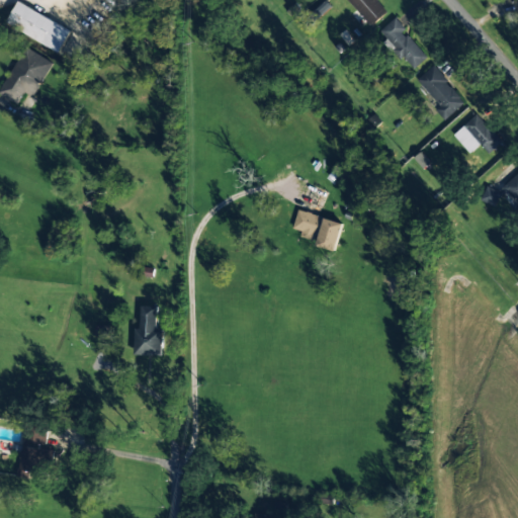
[(346,0),(372,26),(389,10),(378,0),(346,0)]
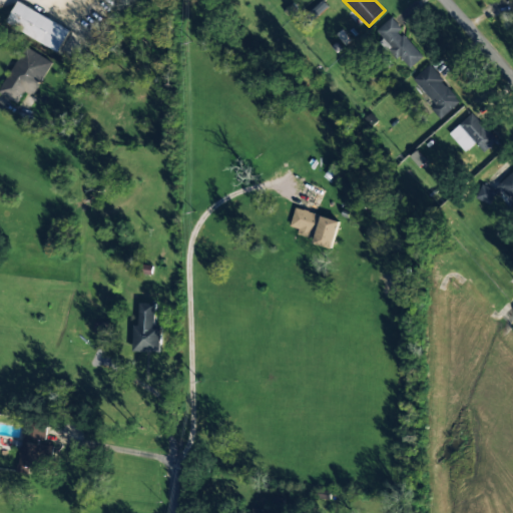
[(6,23),(58,52),(70,31),(18,1),(6,23)]
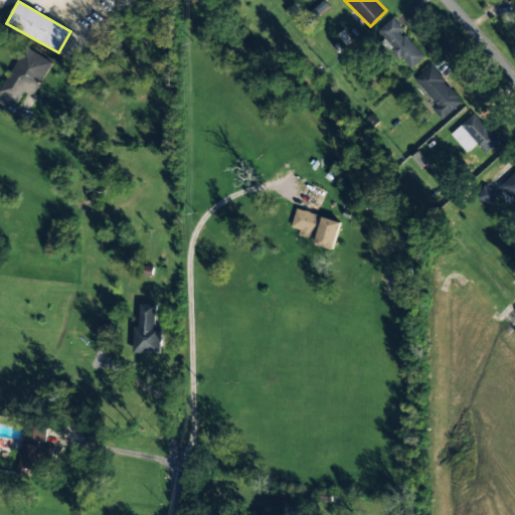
[(330,8),(325,1),(312,10),(316,17),(330,8)]
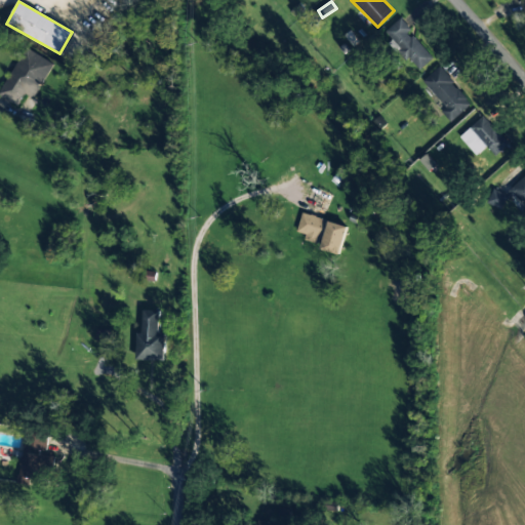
[(418,70),(433,57),(398,18),(384,32),(418,70)]
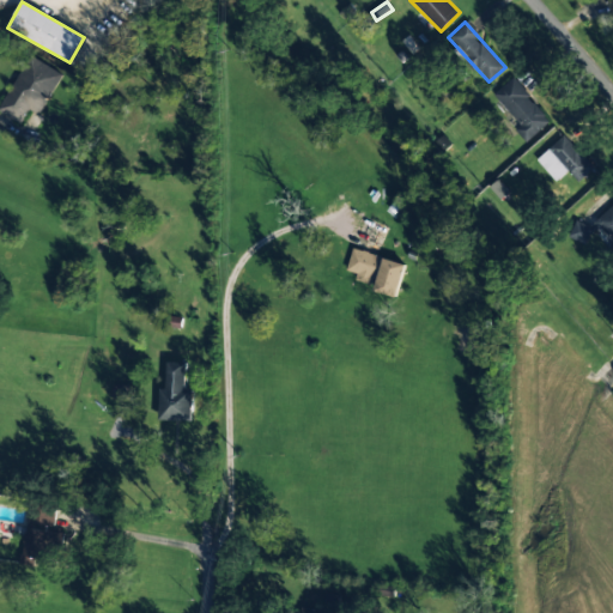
[(0,111),(28,128),(59,73),(29,55),(0,105),(0,111)]
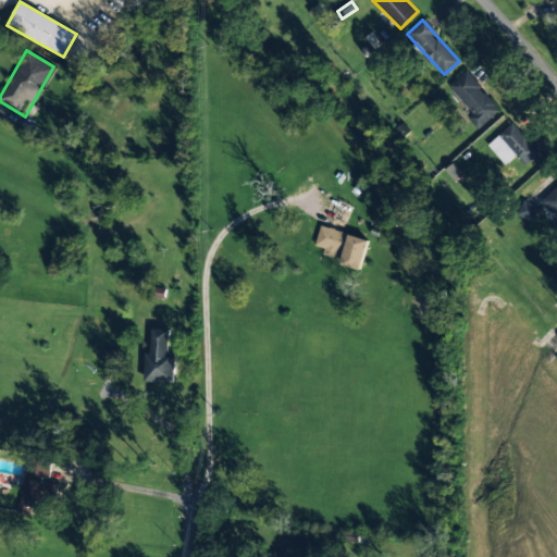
[(478,128),(498,110),(465,71),(448,86),(472,113),(468,118),(478,128)]
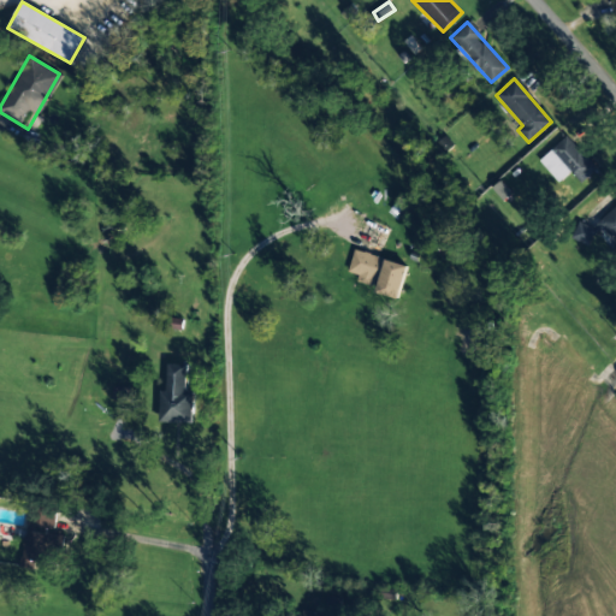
[(597,167),(564,137),(551,150),(582,182),(597,167)]
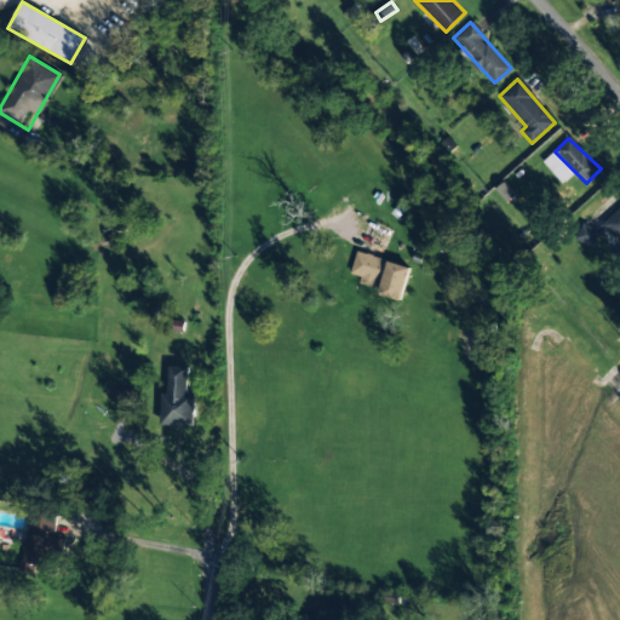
[(619,211),(601,227),(619,251),(619,211)]
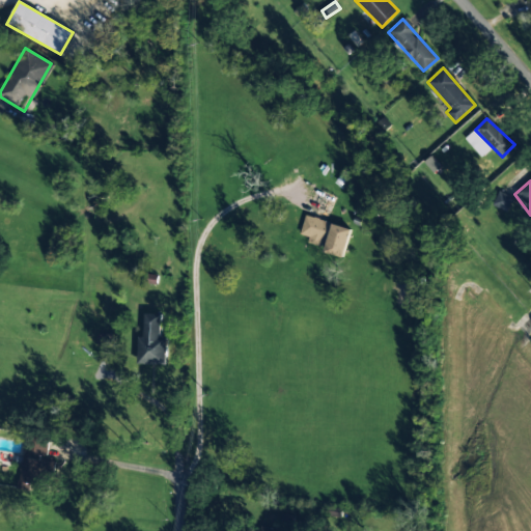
[(317,212),(328,215),(334,197),(325,194),(317,212)]
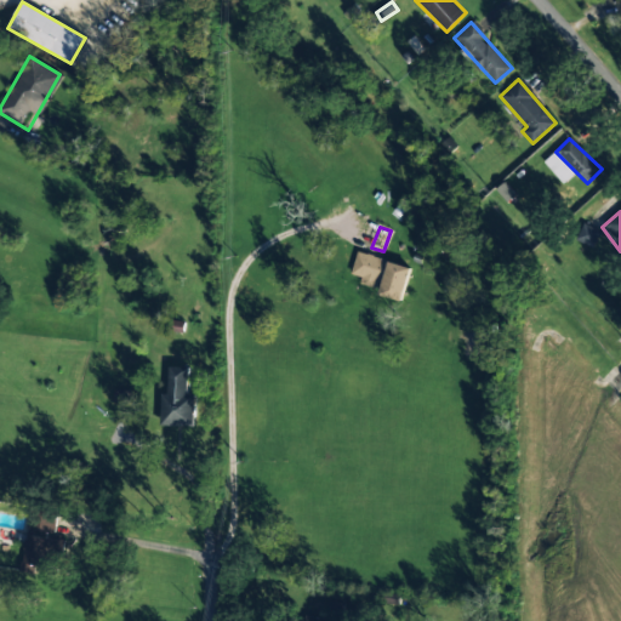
[(362,279),(359,283),(374,289),(385,261),(358,250),(349,273),(362,279)]
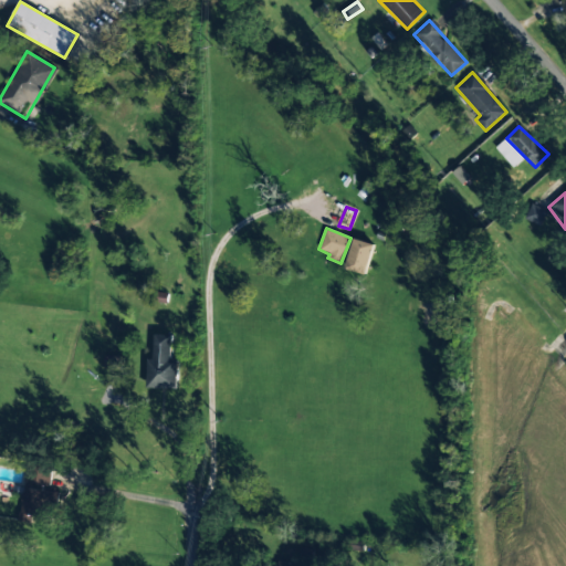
[(346,269),(366,274),(375,244),(354,239),(346,269)]
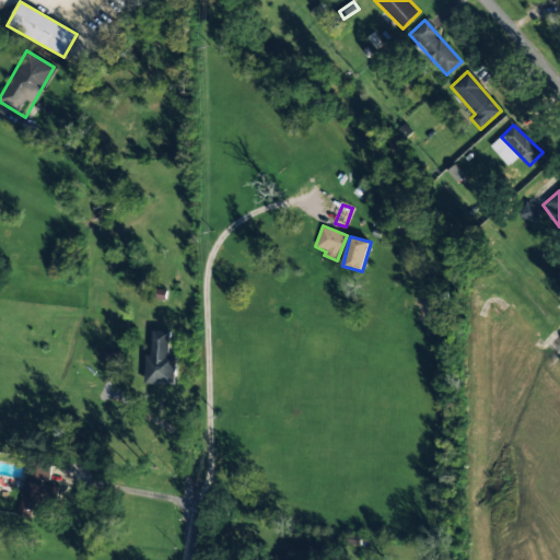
[(176,357),(168,357),(170,331),(152,331),(151,354),(146,354),(146,385),(175,385),(176,357)]
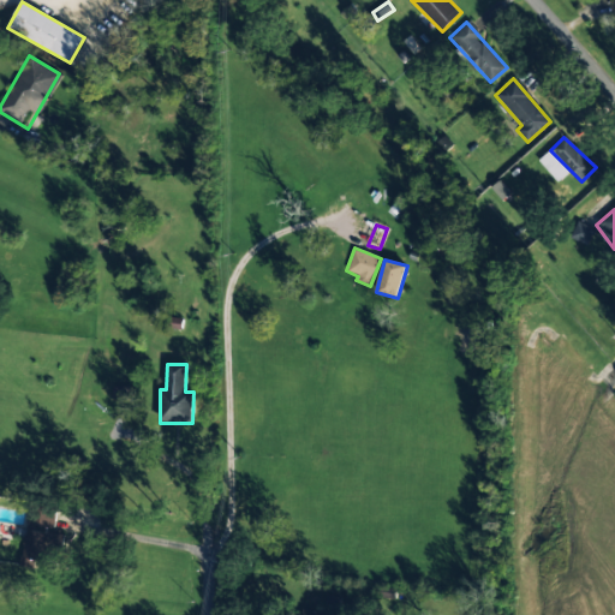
[(19,565),(36,568),(37,565),(57,568),(63,536),(51,532),(54,517),(29,512),(19,565)]
